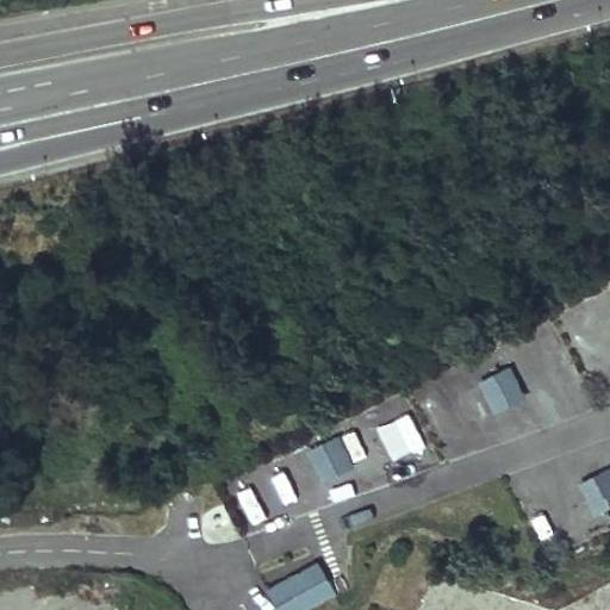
[(479,381),(493,411),(524,396),(510,366),(479,381)]
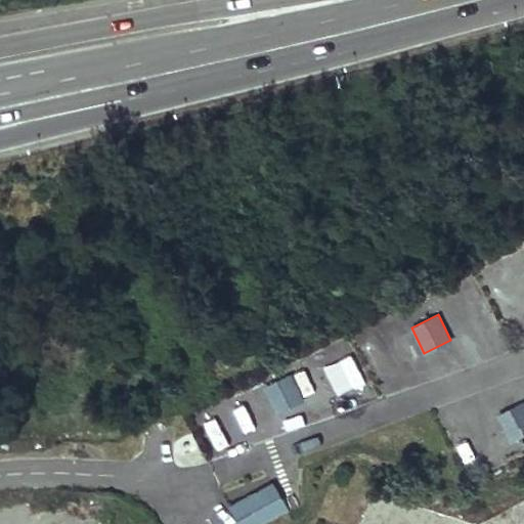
[(341,394),(366,382),(355,356),(329,368),(341,394)]
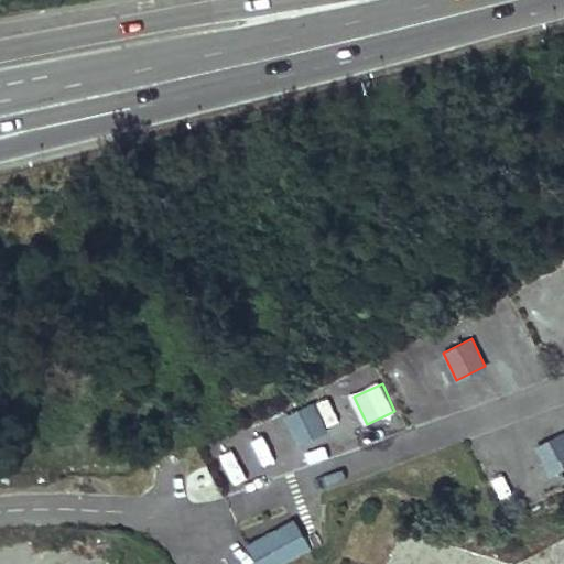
[(284,416),(297,443),(326,429),(313,402),(284,416)]
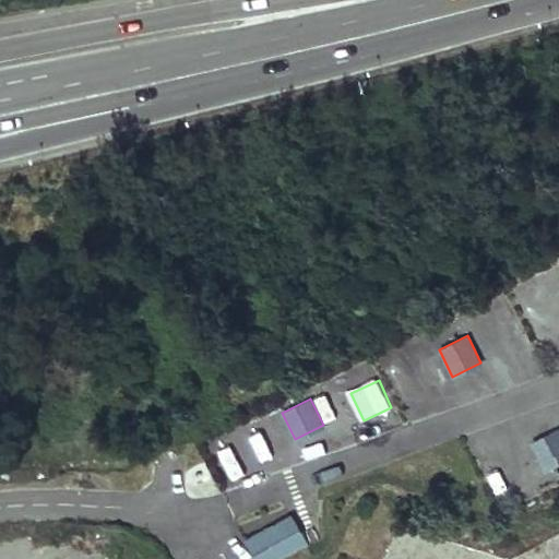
[(531,443),(544,470),(558,462),(558,429),(531,443)]
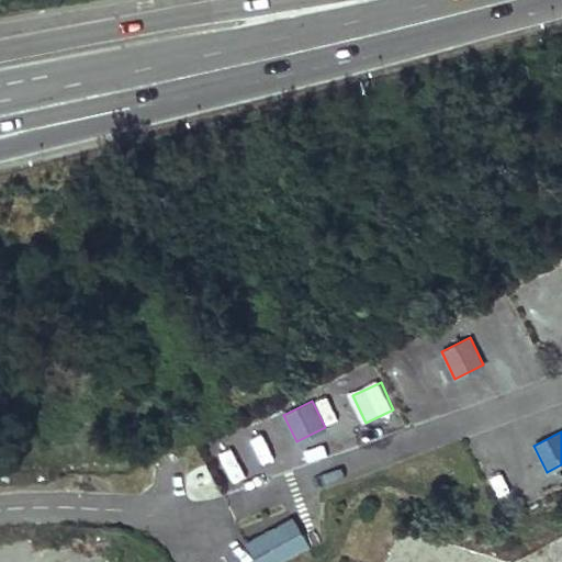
[(236,449),(246,471),(258,467),(249,445),(236,449)]
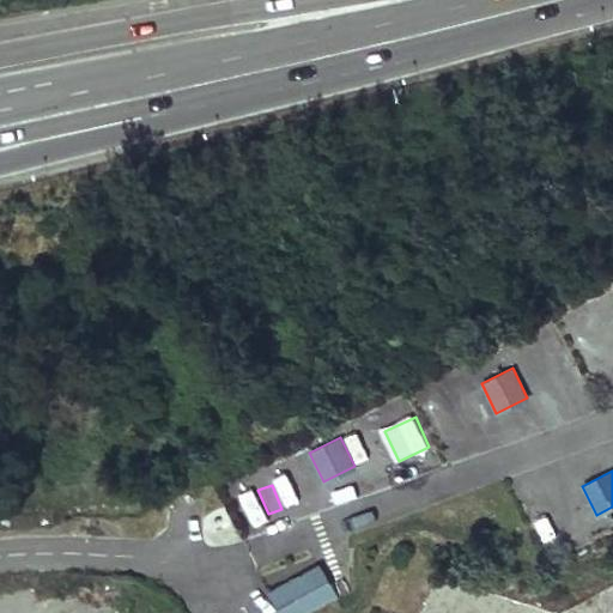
[(557,491),(526,510),(546,542),(577,525),(557,491)]
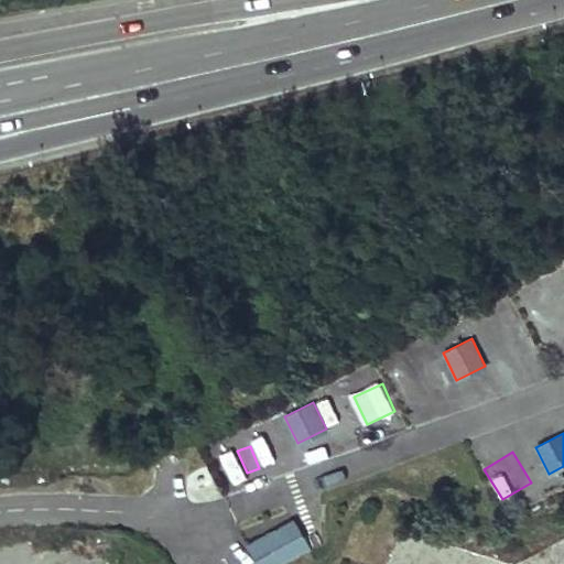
[(246,545),(255,563),(277,563),(308,548),(293,521),(246,545)]
